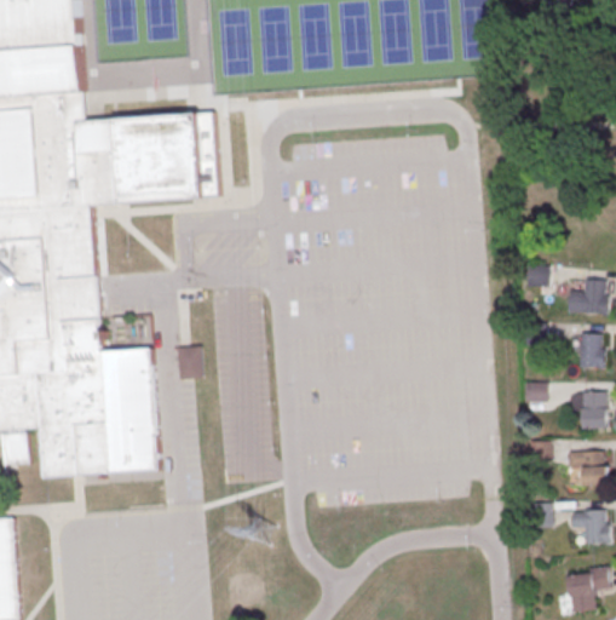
[(0,0),(76,0),(86,119),(212,110),(217,195),(91,204),(102,350),(151,346),(160,468),(44,476),(40,428),(0,430),(0,517),(13,516),(19,618),(0,619),(0,0)]
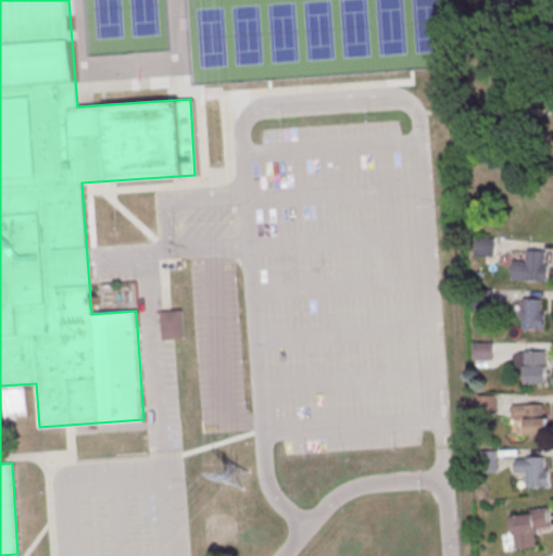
[(473,237),(492,238),(492,256),(473,256),(473,237)]
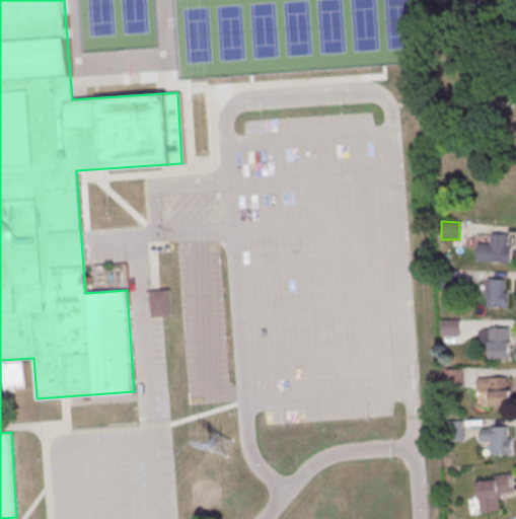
[(489,233),(488,245),(475,243),(473,261),(506,264),(508,247),(505,246),(506,235),(489,233)]
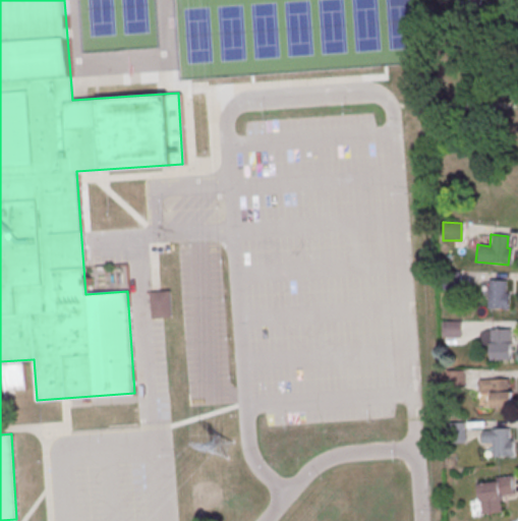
[(486,280),(485,308),(505,309),(506,293),(503,293),(503,281),(486,280)]
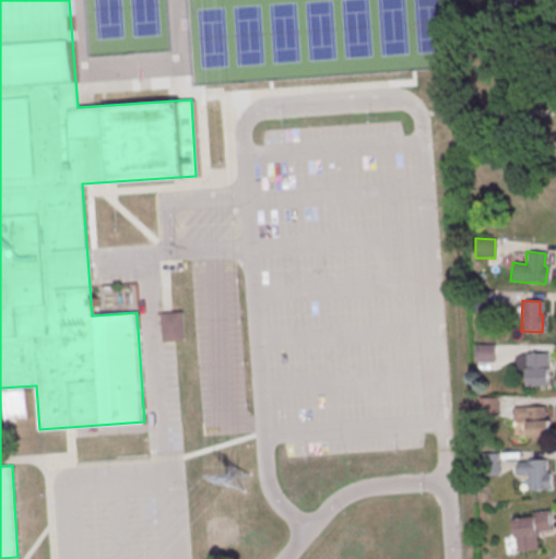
[(160,312),(181,311),(184,341),(162,343),(160,312)]
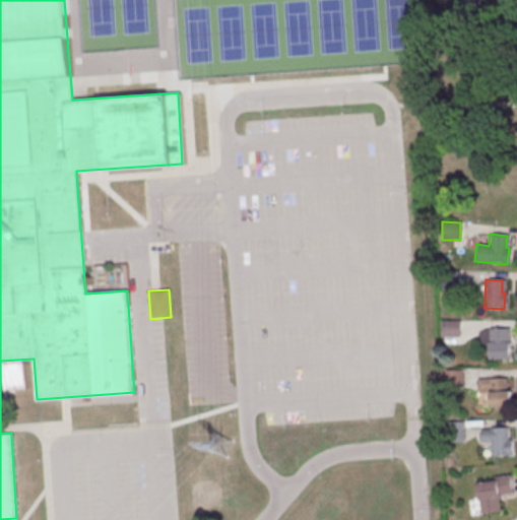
[(439,321),(457,321),(457,338),(439,338),(439,321)]
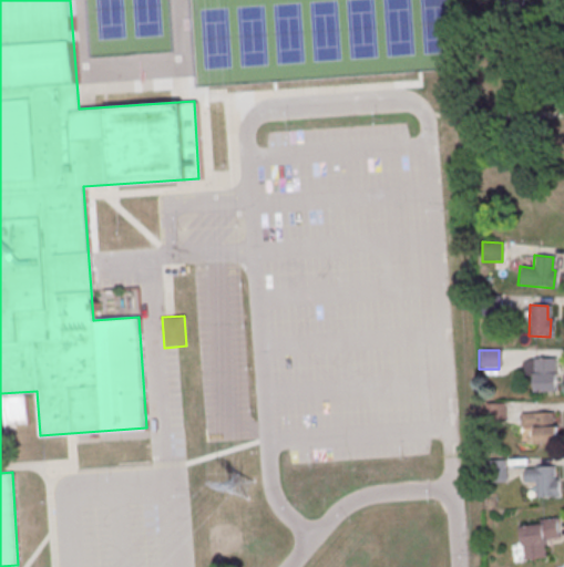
[(531,359),(532,391),(554,391),(553,358),(531,359)]
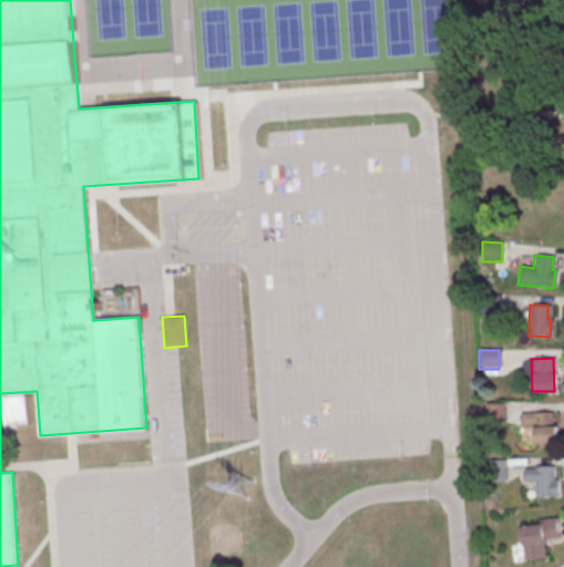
[(2,397),(24,395),(27,422),(3,423),(2,397)]
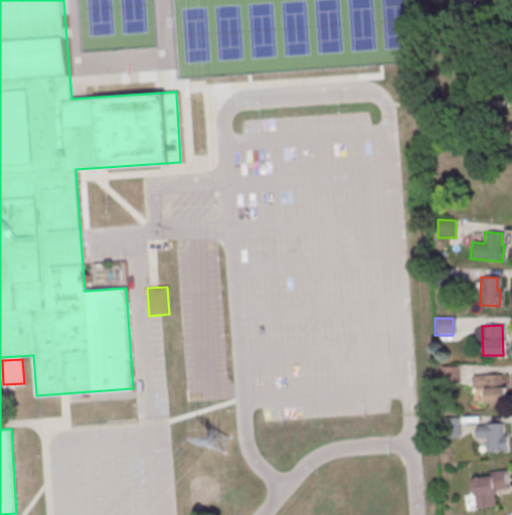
[(439,367),(456,367),(456,384),(439,384),(439,367)]
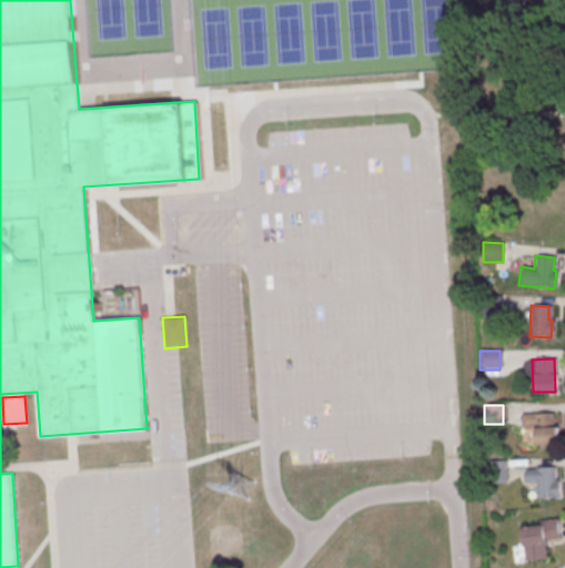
[(533,414),(533,444),(556,444),(556,426),(552,426),(552,413),(533,414)]
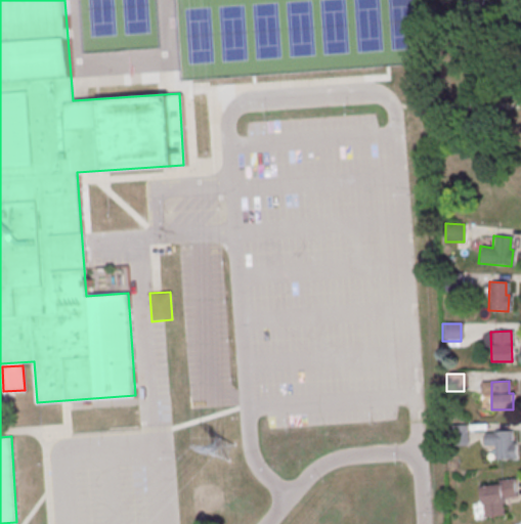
[(447,427),(465,427),(465,444),(447,444),(447,427)]
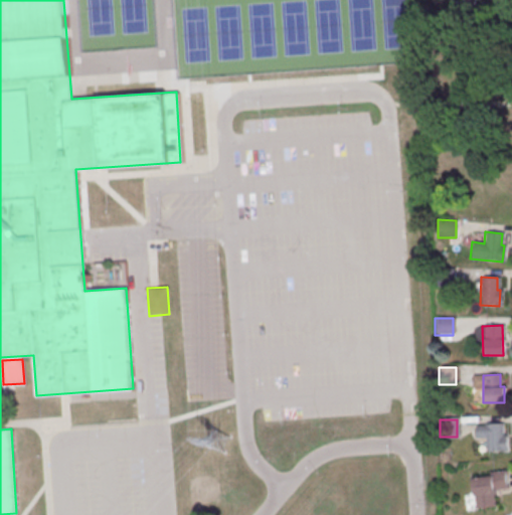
[(484,424),(484,453),(505,452),(505,436),(501,436),(501,424),(484,424)]
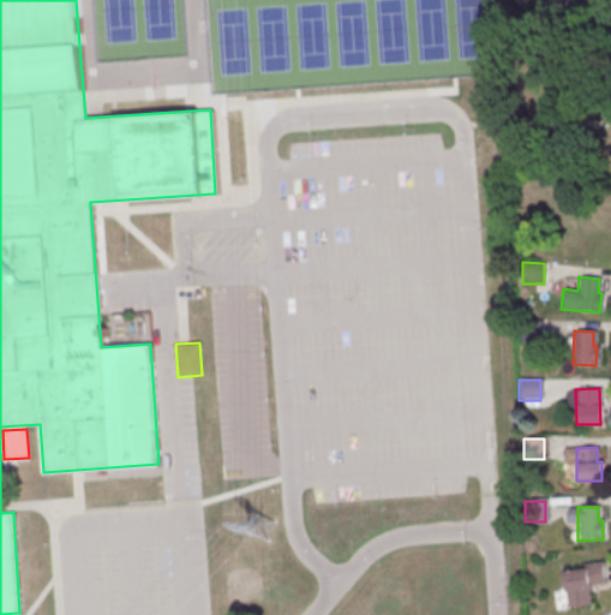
[(582,565),(600,562),(603,583),(587,585),(588,604),(565,607),(561,572),(582,569),(582,565)]
